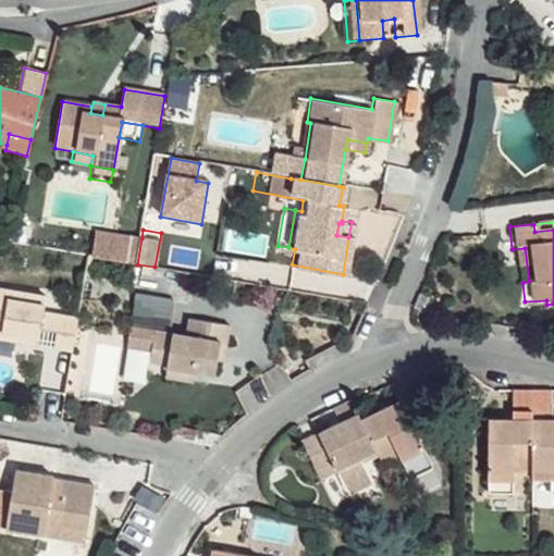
[(126,262),(137,264),(142,238),(130,237),(126,262)]
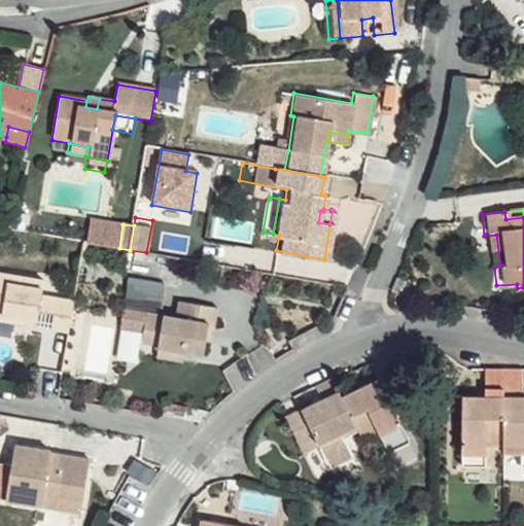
[(496,235),(484,236),(488,267),(494,268),(500,266),(496,235)]
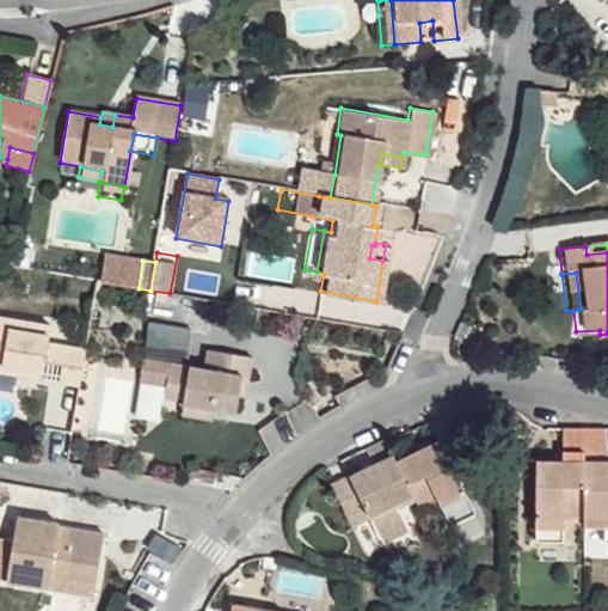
[(296,301),(294,315),(319,318),(321,307),(296,301)]
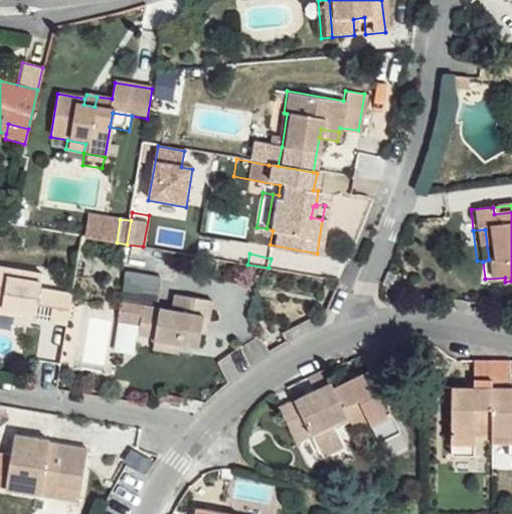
[(143,291),(156,293),(162,264),(127,257),(121,289),(144,292),(143,291)]
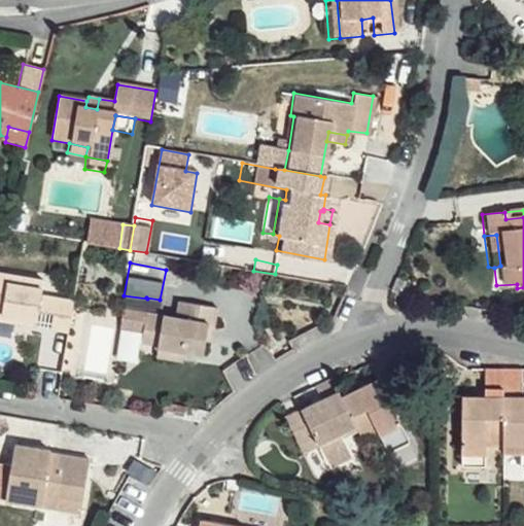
[(67,330),(72,297),(38,291),(40,277),(0,270),(0,313),(11,315),(10,321),(34,324),(37,308),(53,310),(49,327),(67,330)]
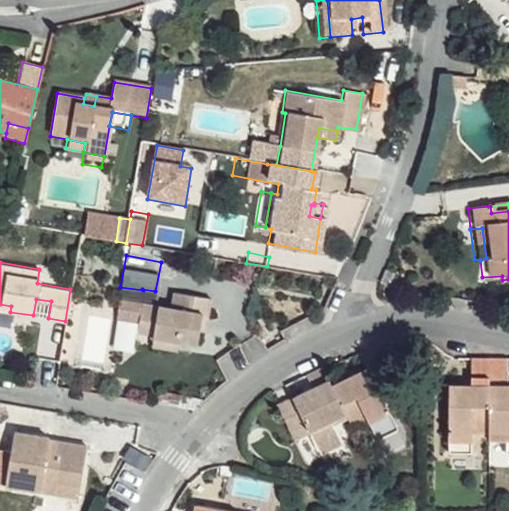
[(203,300),(210,302),(212,284),(173,279),(172,293),(155,291),(142,289),(143,290),(139,309),(157,313),(155,323),(180,326),(198,330),(200,316),(203,300)]
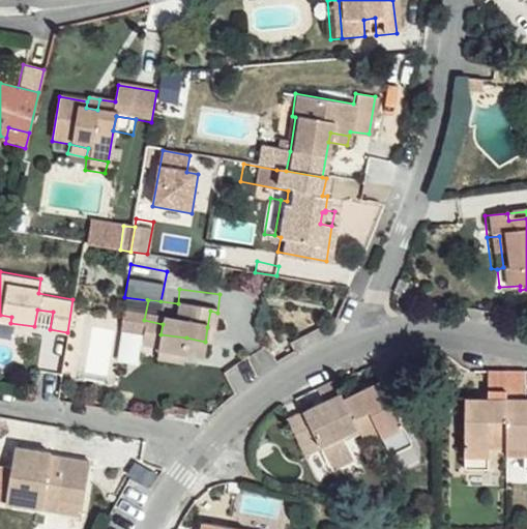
[(215,328),(217,313),(210,311),(207,327),(215,328)]
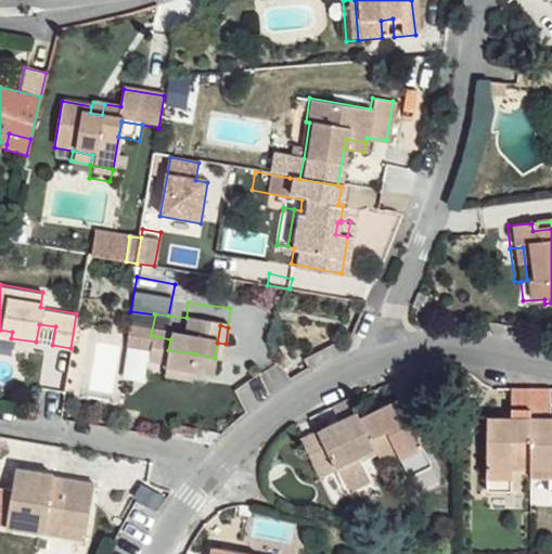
[(0,336),(11,338),(12,332),(0,330),(0,336)]
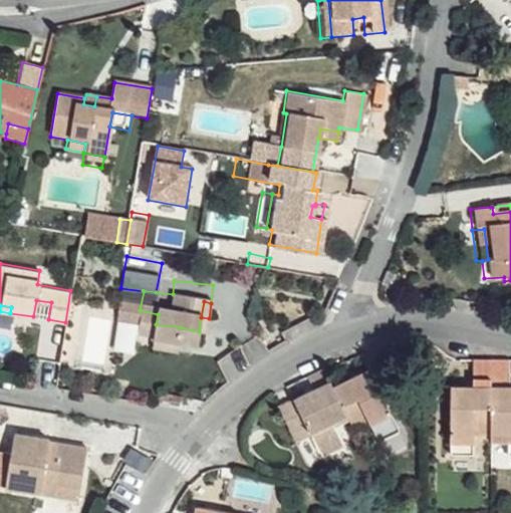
[(139,320),(156,324),(158,314),(140,310),(139,320)]
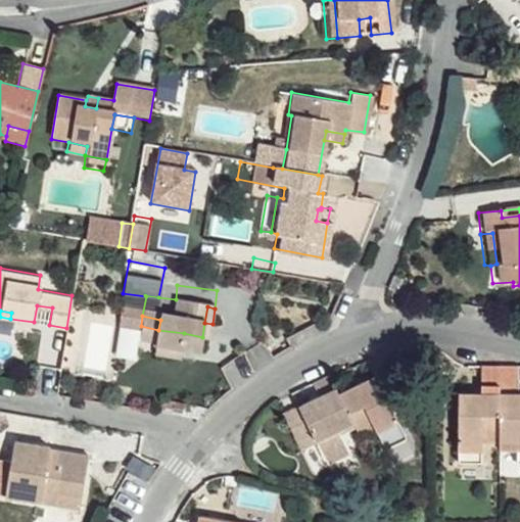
[(181,349),(184,333),(158,330),(156,344),(181,349)]
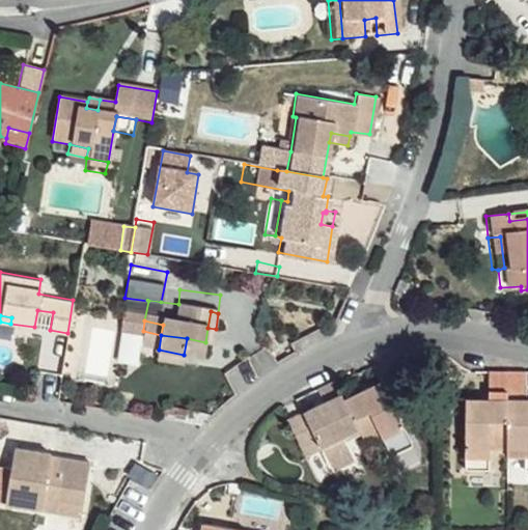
[(407,351),(389,356),(394,366),(410,362),(407,351)]
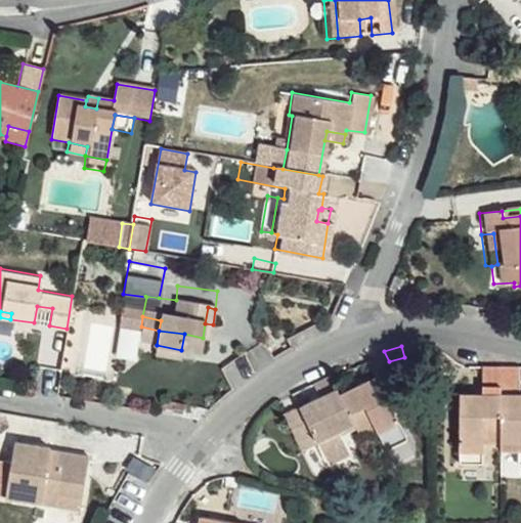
[(453,360),(435,346),(435,360),(448,368),(453,360)]
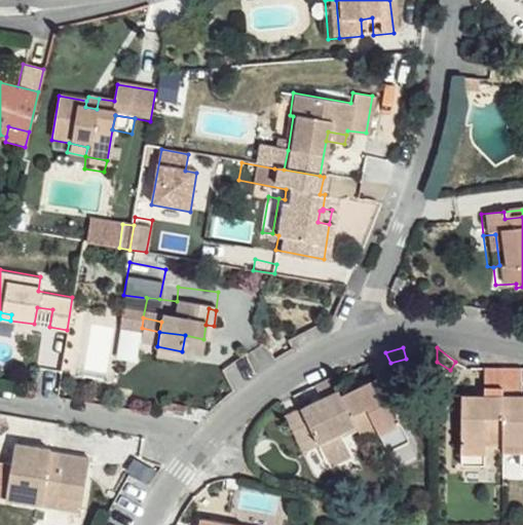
[(390,363),(385,352),(369,361),(376,376),(339,395),(357,429),(361,440),(377,433),(386,450),(405,440),(385,398),(402,388),(390,363)]
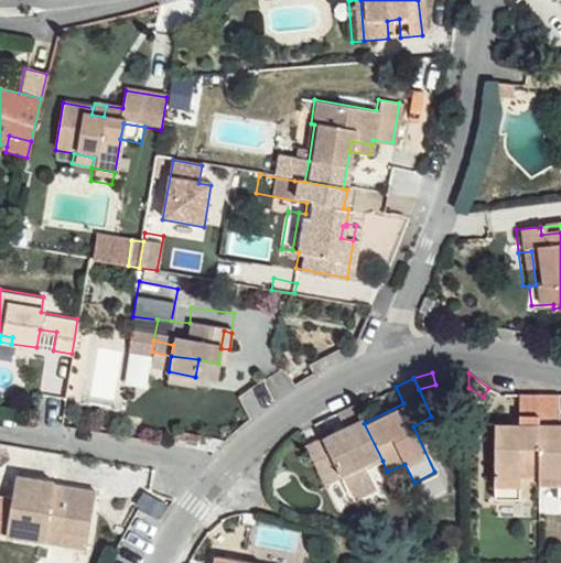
[(538,475),(539,393),(519,393),(519,422),(495,422),(495,497),(518,496),(519,475),(538,475)]
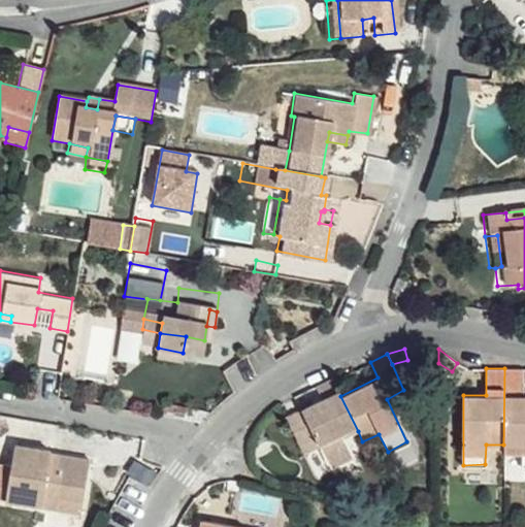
[(524,395),(523,396),(523,389),(523,368),(504,368),(503,445),(503,451),(522,451),(523,466),(524,465),(524,395)]
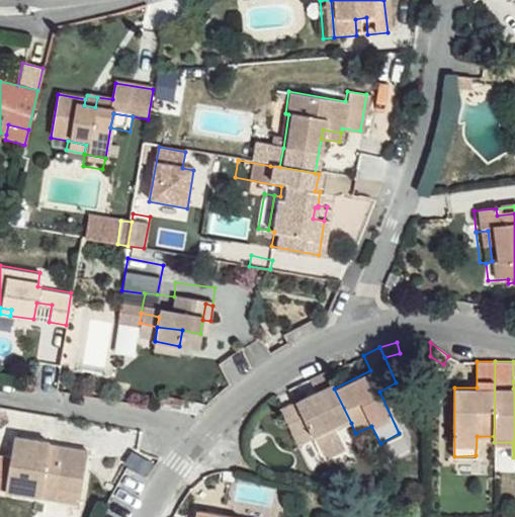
[(336,430),(351,423),(334,389),(325,369),(308,376),(314,390),(280,407),(296,443),(312,437),(323,459),(344,447),(336,430)]
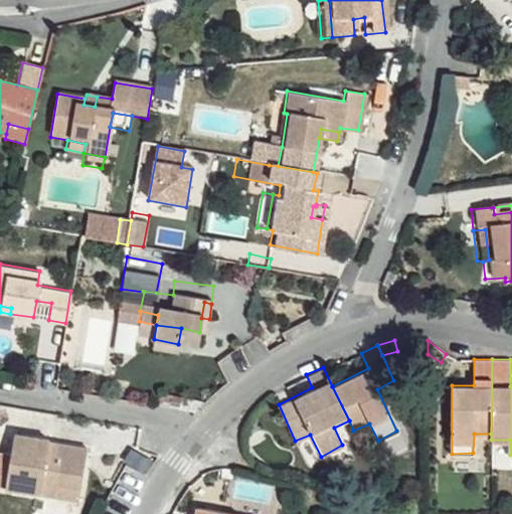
[(55,488),(77,491),(83,451),(54,445),(55,440),(12,433),(2,489),(36,494),(52,498),(55,488)]
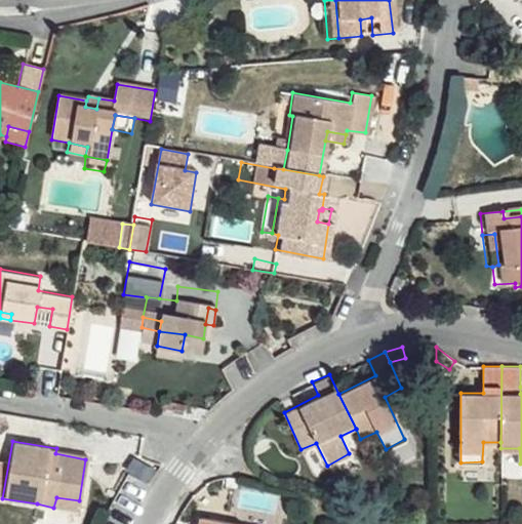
[(77,511),(79,500),(56,497),(53,508),(77,511)]
